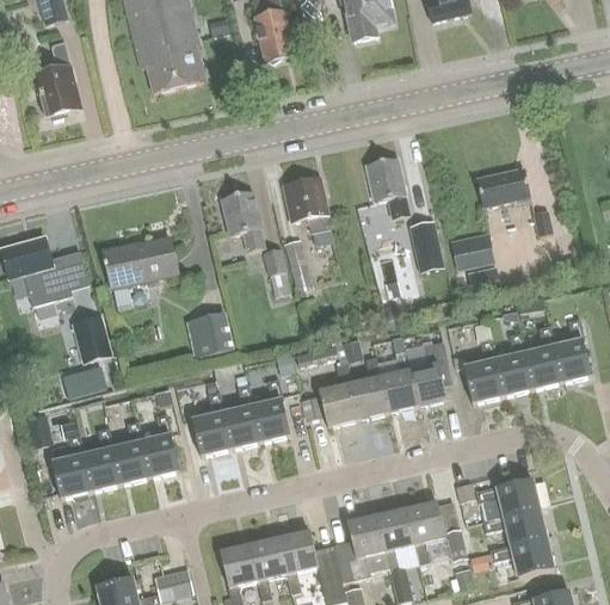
[(37,0),(44,25),(68,18),(62,0),(37,0)]
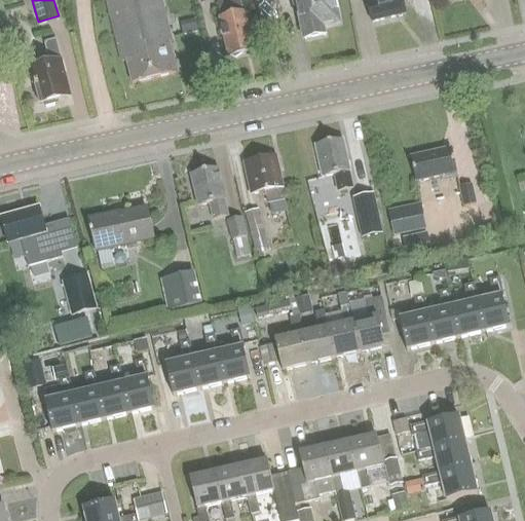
[(132,81),(177,70),(169,38),(171,37),(160,0),(105,0),(120,59),(125,57),(132,81)]
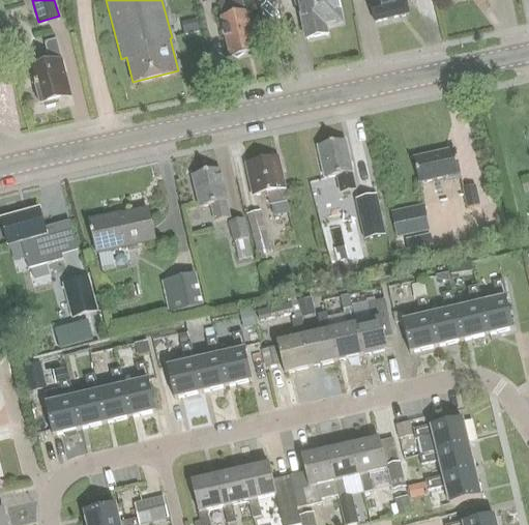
[(219,15),(229,54),(256,48),(245,8),(255,6),(253,0),(218,0),(222,13),(219,15)]
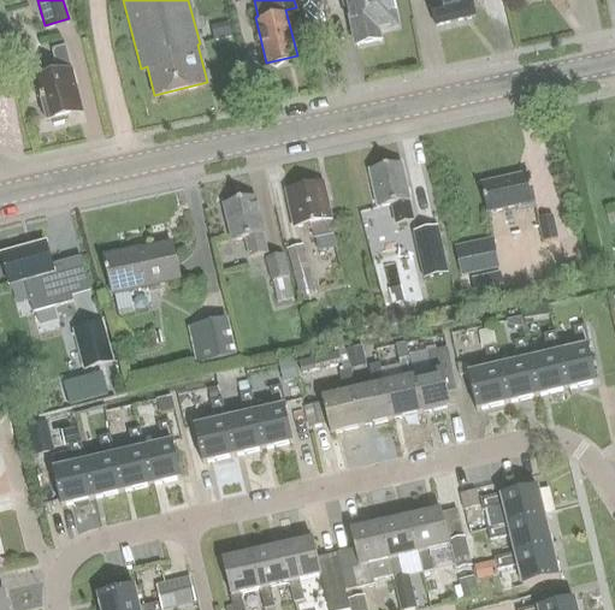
[(341,0),(342,4),(347,3),(355,42),(383,37),(380,27),(400,22),(394,0),(341,0)]
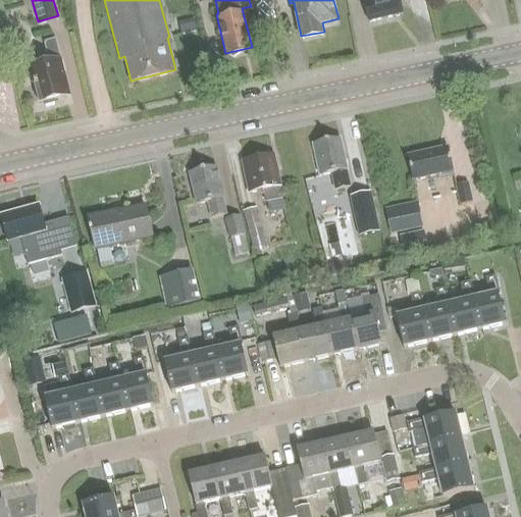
[(361,0),(361,1),(364,0),(368,18),(402,10),(399,0),(361,0)]
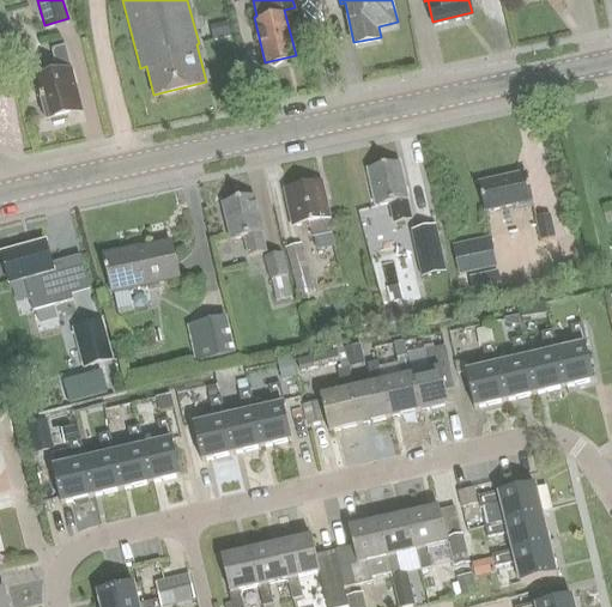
[(72,82),(76,80),(72,65),(71,66),(65,41),(50,44),(56,68),(30,76),(34,91),(40,90),(46,116),(78,108),(72,82)]
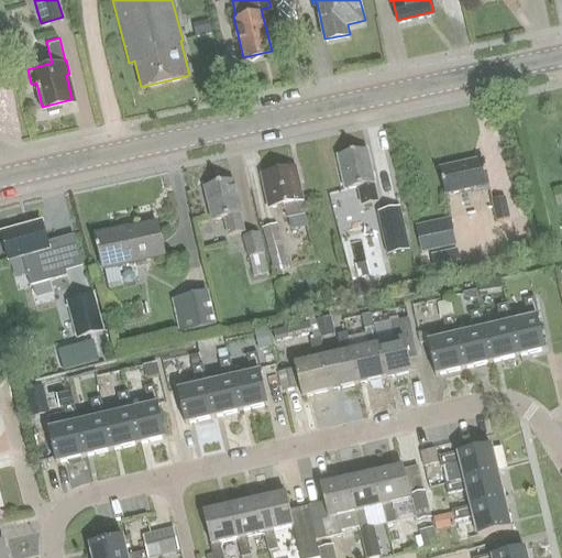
[(361,200),(377,197),(366,145),(337,152),(344,186),(357,184),(361,200)]
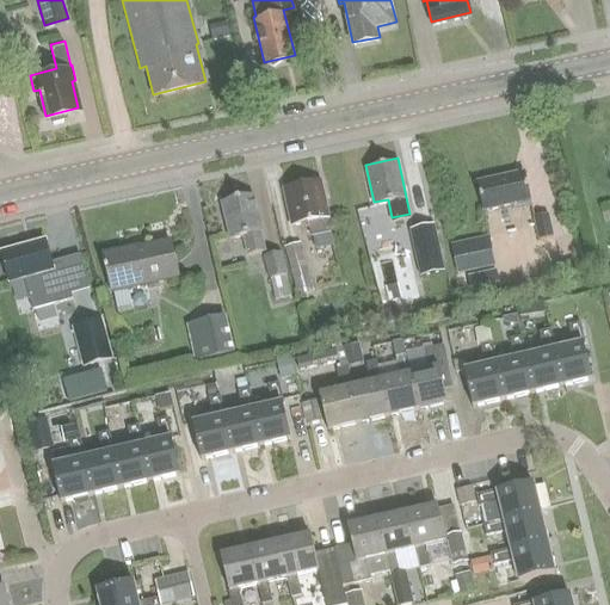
[(510,207),(530,202),(523,167),(475,179),(481,207),(509,201),(510,207)]
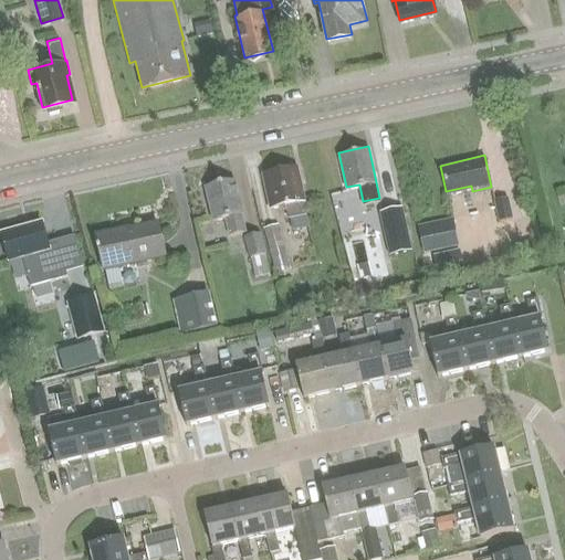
[(288,215),(304,212),(296,166),(264,171),(271,205),(285,202),(288,215)]
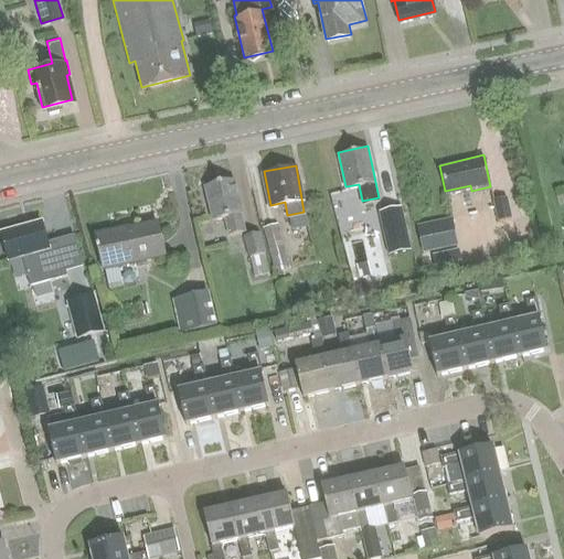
[(227,233),(244,229),(233,178),(204,183),(211,218),(224,216),(227,233)]
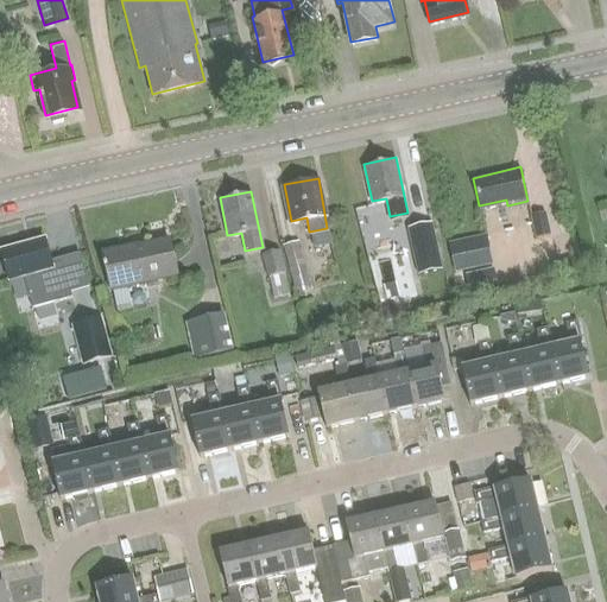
[(545,208),(530,211),(535,235),(550,232),(545,208)]
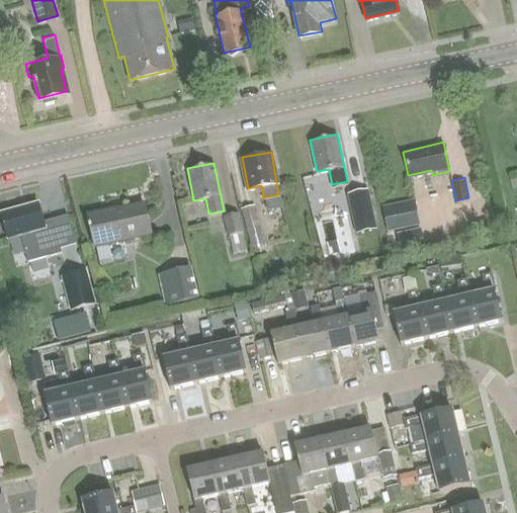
[(366,193),(346,198),(352,222),(371,218),(366,193)]
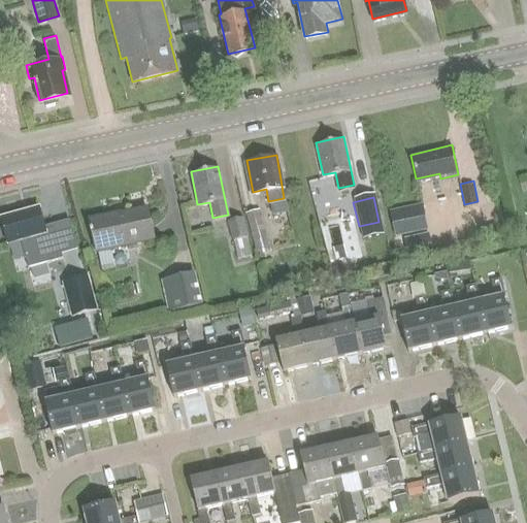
[(389,203),(393,230),(428,225),(424,198),(389,203)]
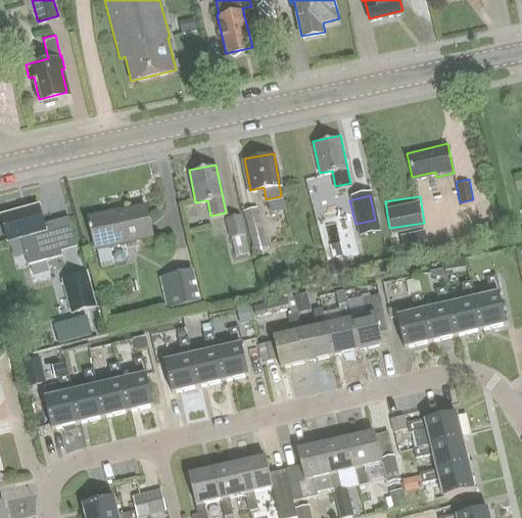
[(93,247),(151,235),(145,203),(108,212),(107,209),(87,214),(93,247)]
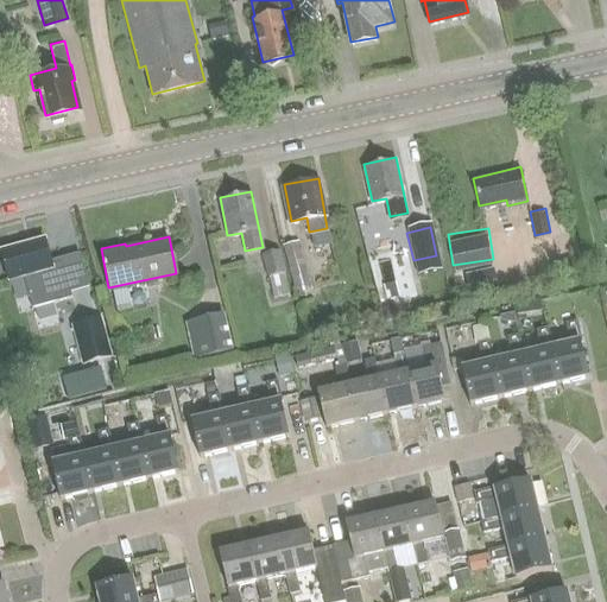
[(31,305),(71,295),(61,255),(50,258),(44,238),(1,249),(8,277),(23,273),(31,305)]
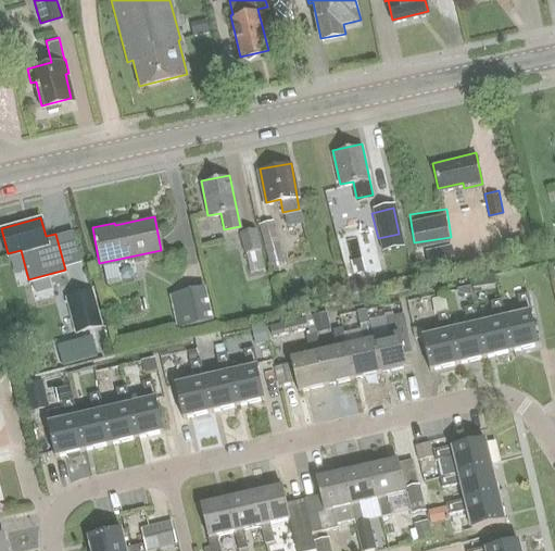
[(259,221),(267,259),(282,254),(274,217),(259,221)]
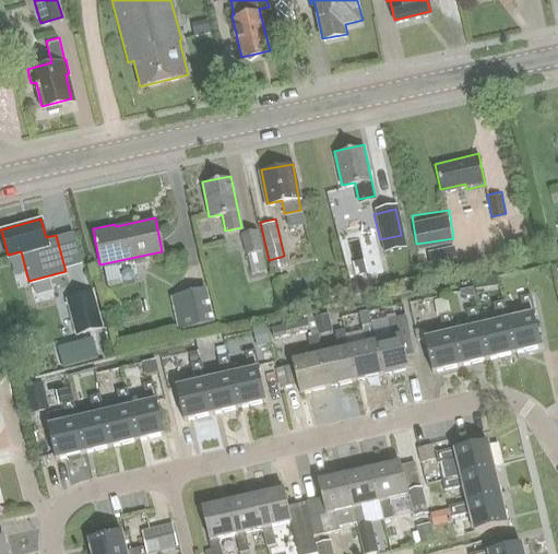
[(240,231),(246,252),(247,252),(251,271),(265,268),(257,227),(240,231)]
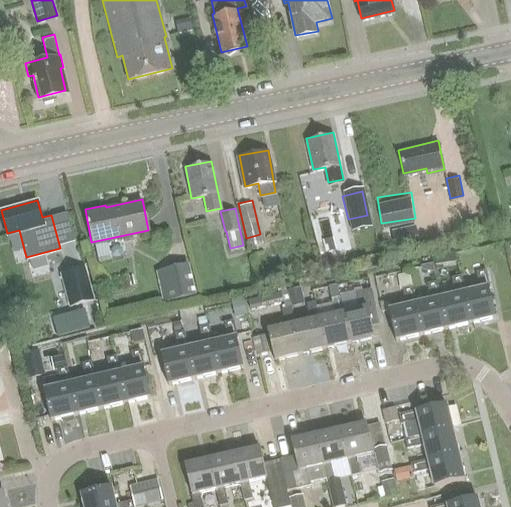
[(414,222),(391,227),(396,248),(419,244),(414,222)]
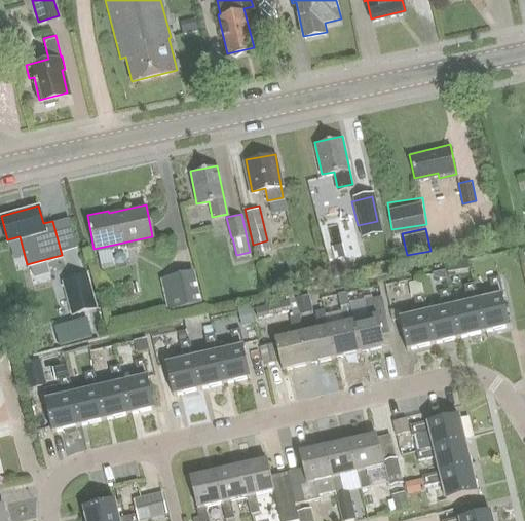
[(193,268),(159,276),(166,309),(201,301),(193,268)]
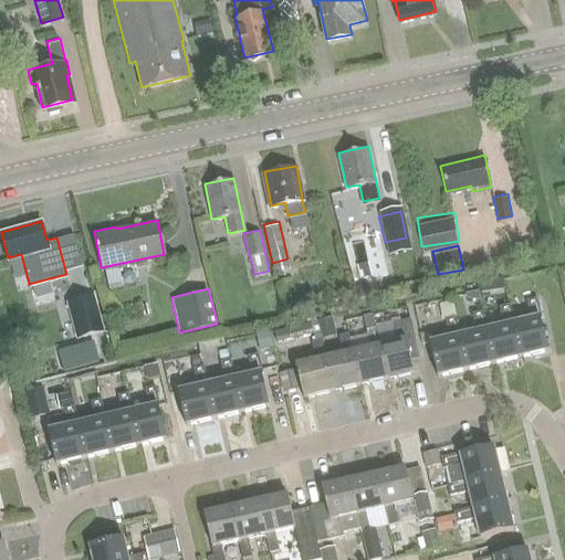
[(66,299),(76,336),(103,329),(93,292),(66,299)]
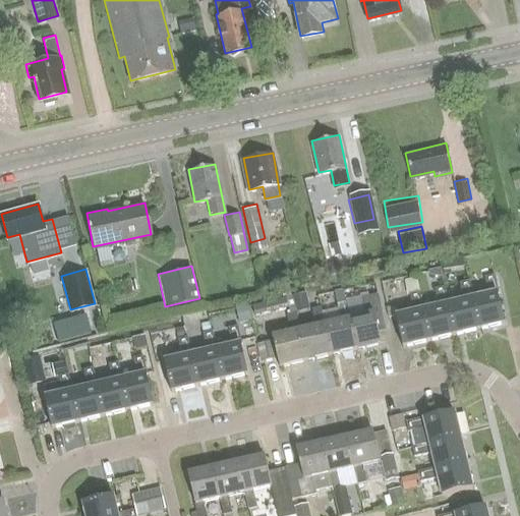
[(414,272),(404,273),(407,285),(416,283),(414,272)]
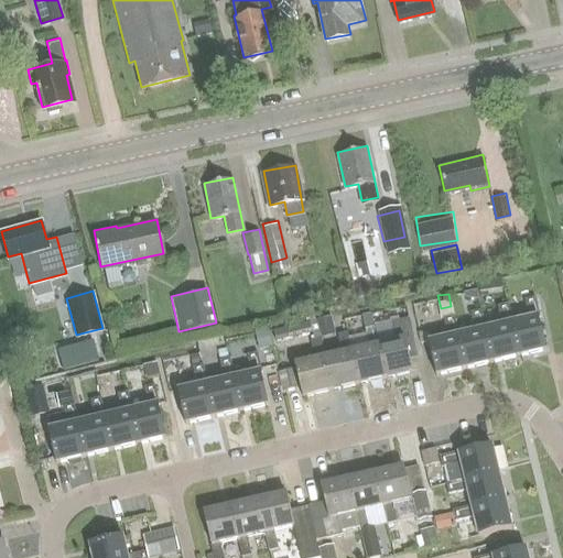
[(509,318),(517,351),(544,346),(532,294),(523,296),(527,314),(509,318)]
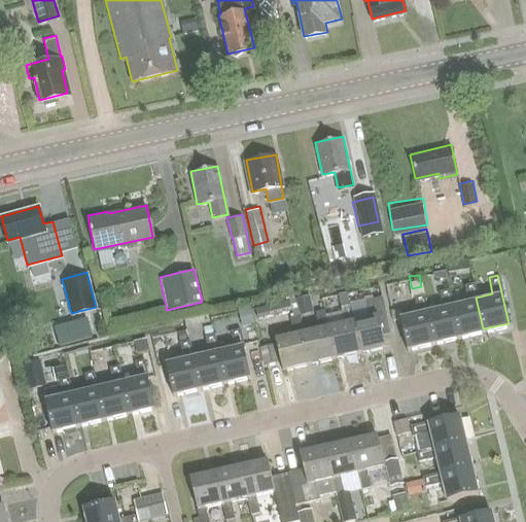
[(472,281),(464,283),(467,300),(450,304),(457,335),(483,328),(476,298),(472,281)]
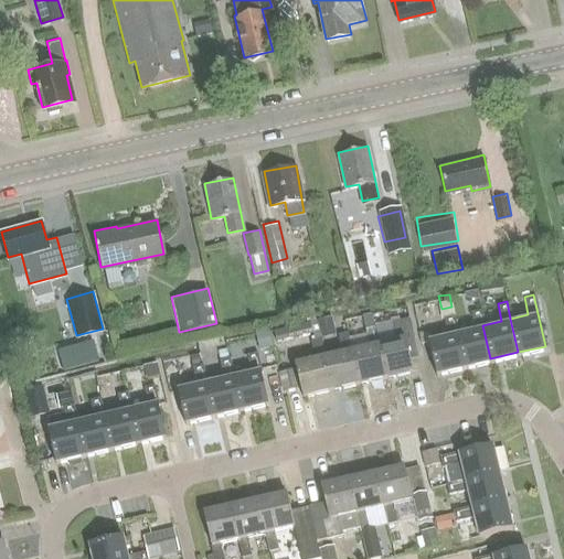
[(490,358),(482,325),(479,307),(470,309),(474,328),(456,331),(464,364),(490,358)]
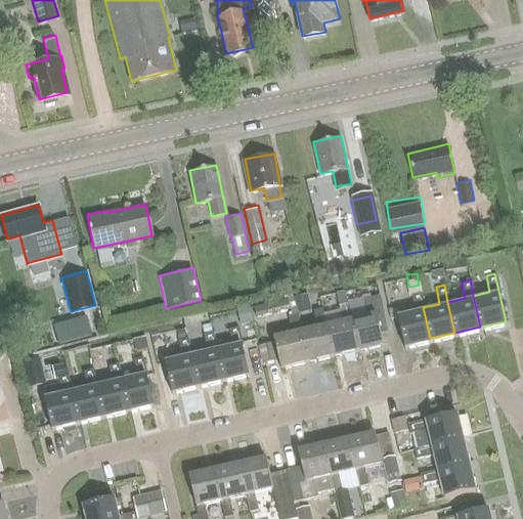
[(349,315),(350,315),(344,288),(336,290),(342,317),(324,320),(323,321),(331,352),(356,347),(349,315)]
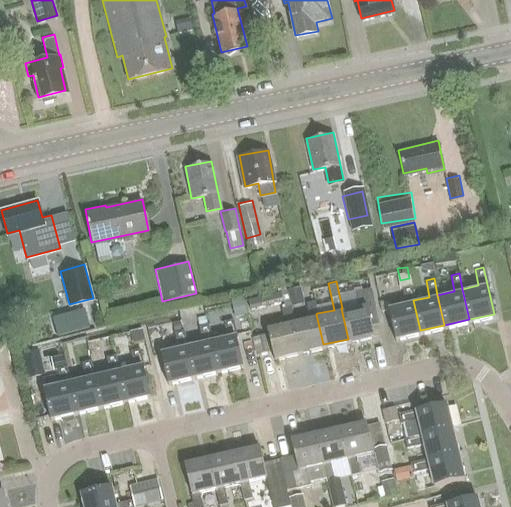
[(304,301),(300,284),(286,287),(290,304),(304,301)]
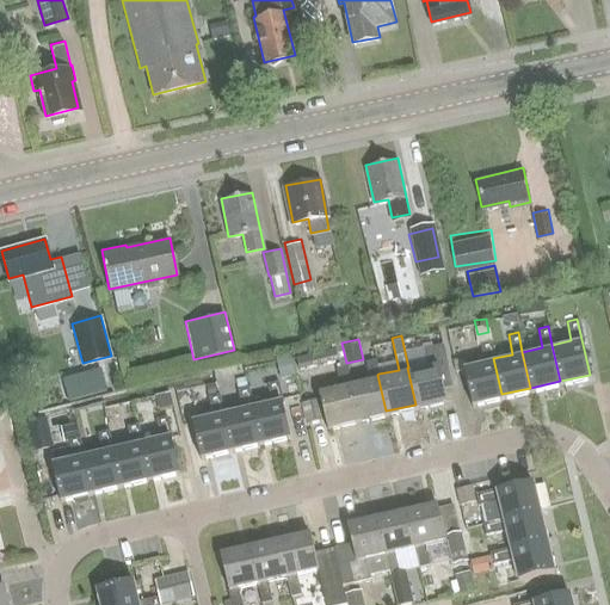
[(427,363),(408,368),(407,368),(416,405),(445,397),(437,362),(447,359),(442,339),(424,344),(427,363)]
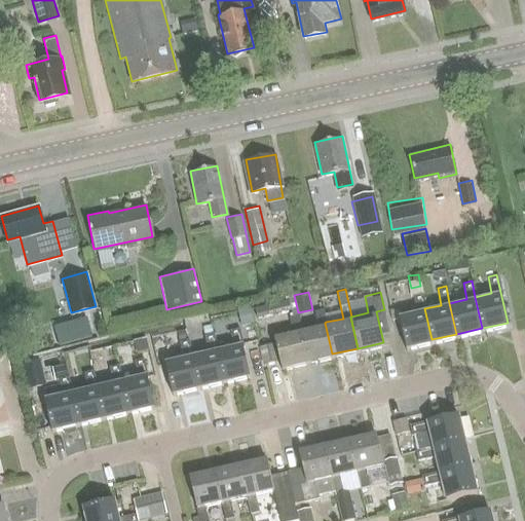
[(432,339),(424,308),(420,292),(412,294),(416,310),(398,314),(405,345),(432,339)]
